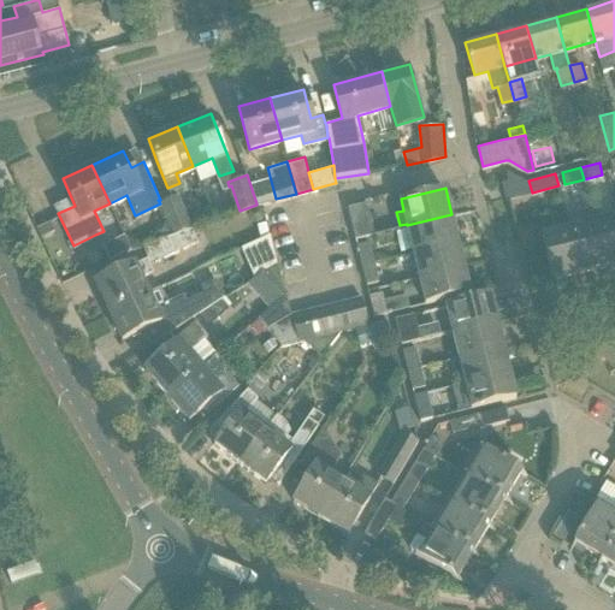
[(173,232),(191,226),(176,193),(160,200),(158,200),(160,203),(166,217),(173,231),(173,232)]
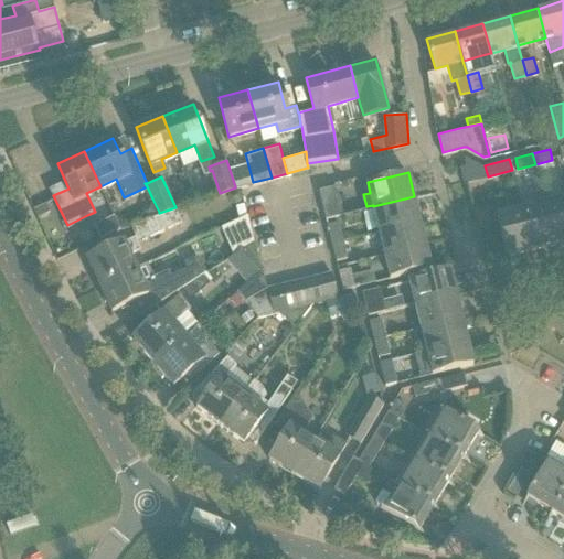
[(319,187),(327,215),(343,212),(336,183),(319,187)]
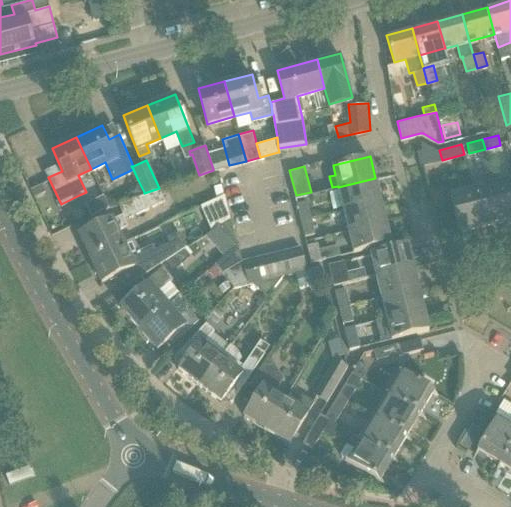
[(510,177),(493,182),(502,220),(510,216),(510,177)]
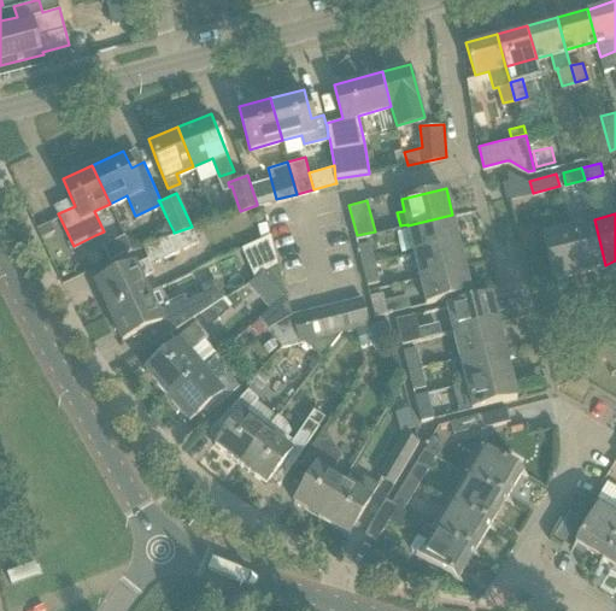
[(414,250),(458,239),(452,215),(408,225),(414,250)]
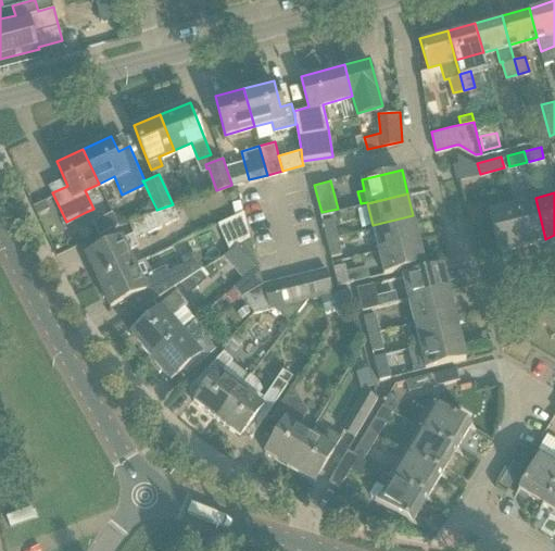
[(143,199),(140,207),(144,214),(156,209),(150,196),(143,199)]
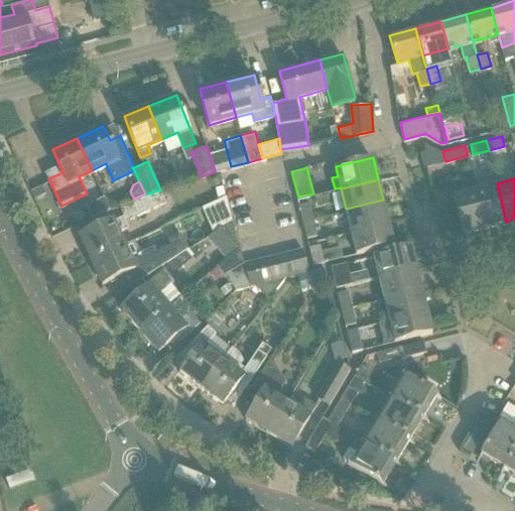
[(42,182),(30,188),(34,197),(45,190),(42,182)]
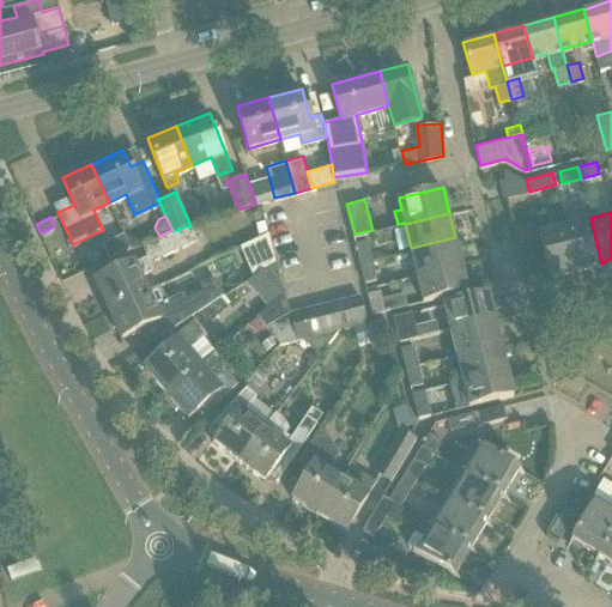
[(565,225),(576,268),(601,263),(591,218),(565,225)]
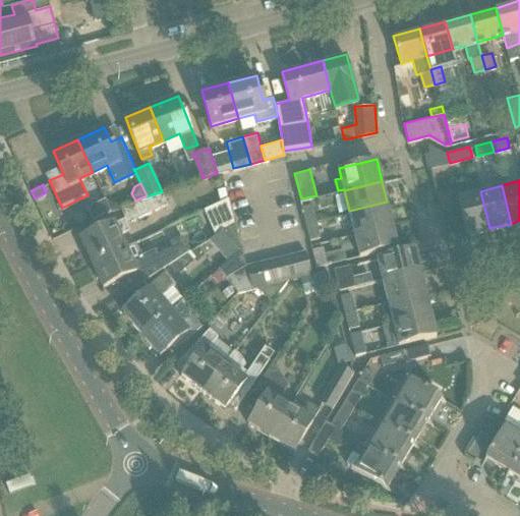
[(162,191),(147,196),(126,204),(131,219),(167,202),(162,191)]
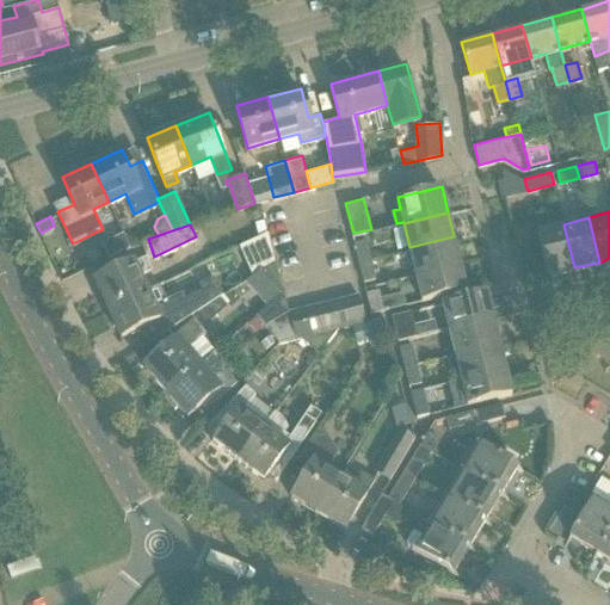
[(574,267),(564,224),(537,230),(549,275),(574,267)]
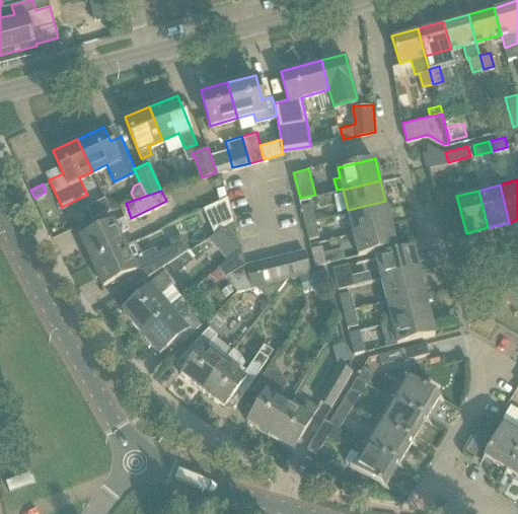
[(348,210),(353,231),(391,222),(385,201),(348,210)]
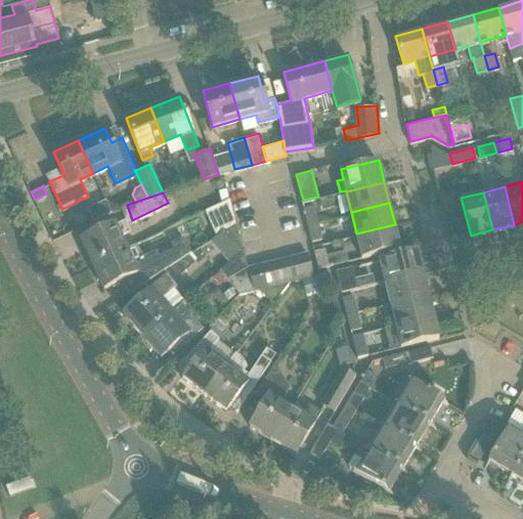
[(314,204),(304,207),(308,223),(318,221),(314,204)]
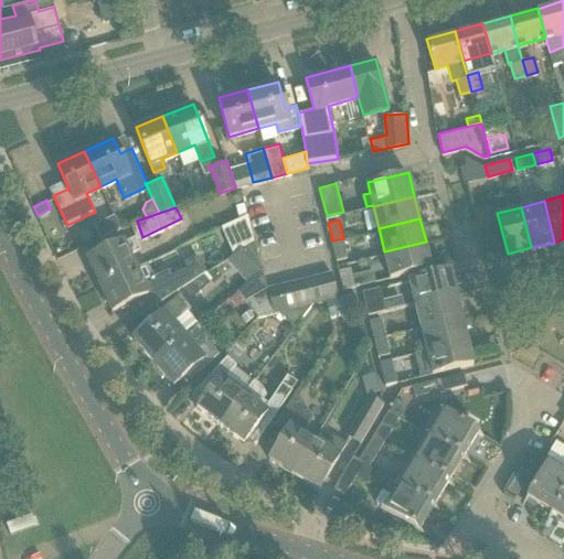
[(251,229),(229,239),(235,254),(254,243),(251,229)]
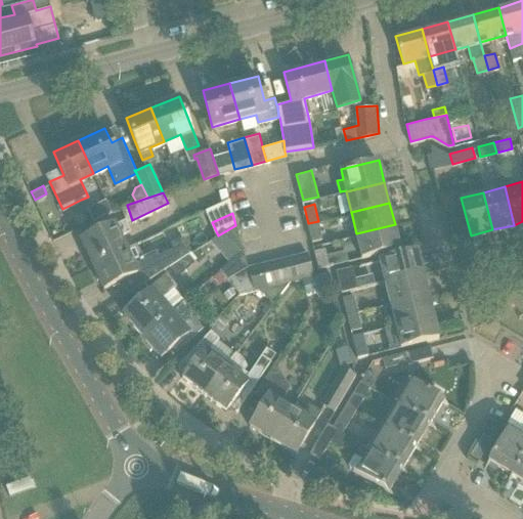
[(119,234),(131,229),(125,218),(81,239),(93,262),(112,254),(125,248),(119,234)]
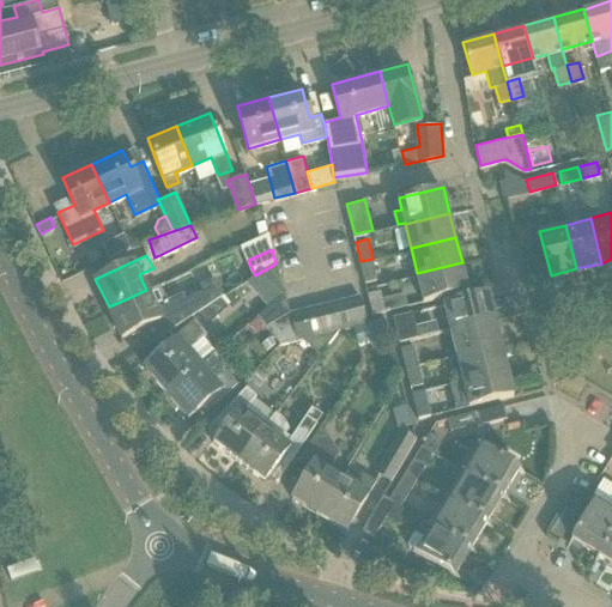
[(365,280),(377,278),(373,259),(361,261),(365,280)]
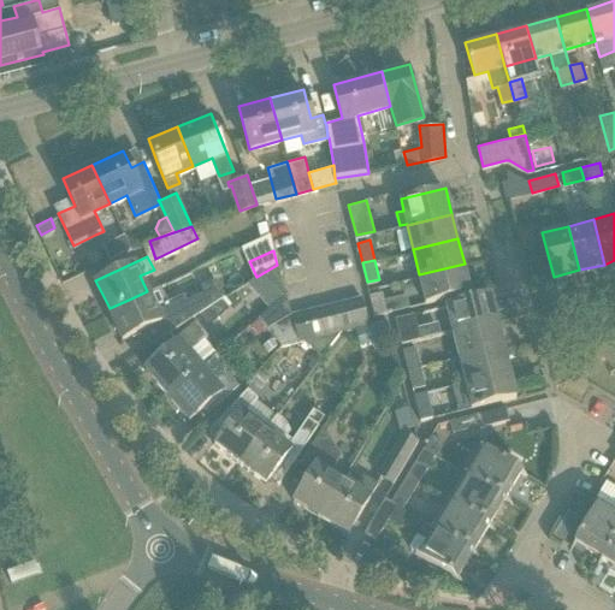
[(419,274),(426,300),(426,301),(471,290),(465,264),(419,274)]
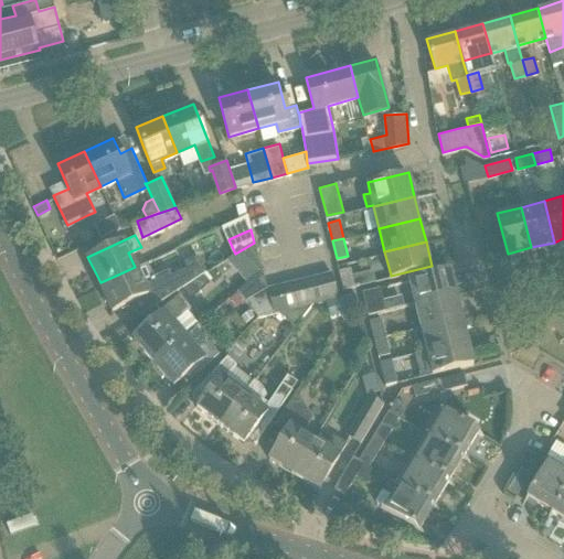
[(235,254),(227,258),(245,279),(261,267),(254,243),(235,254)]
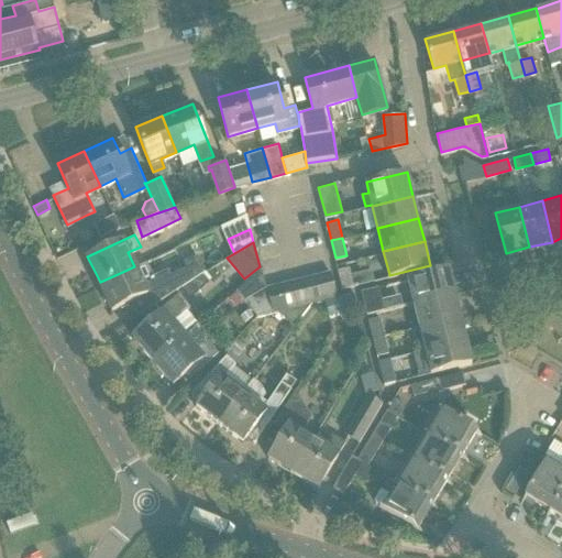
[(146,261),(134,266),(120,273),(100,282),(112,308),(142,294),(150,306),(183,285),(184,285),(205,272),(202,271),(205,270),(197,253),(184,259),(187,264),(171,272),(168,267),(153,274),(146,261)]
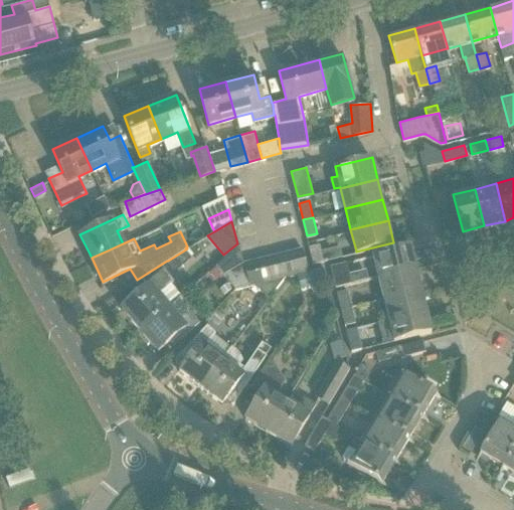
[(313,262),(343,253),(340,243),(321,247),(319,241),(309,243),(308,243),(313,262)]
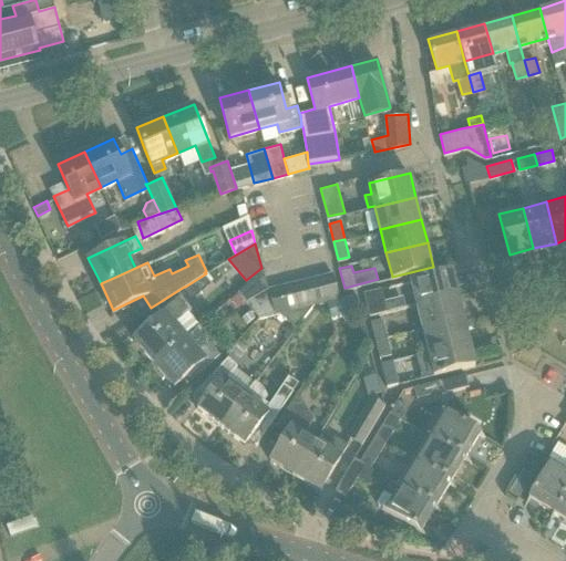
[(417,303),(458,292),(452,269),(411,279),(417,303)]
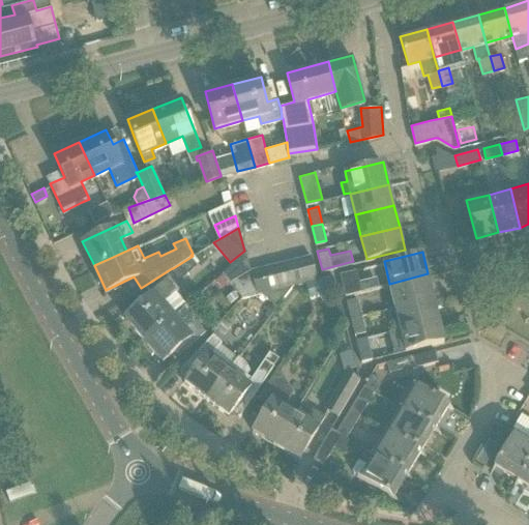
[(305,281),(318,278),(312,253),(299,256),(305,281)]
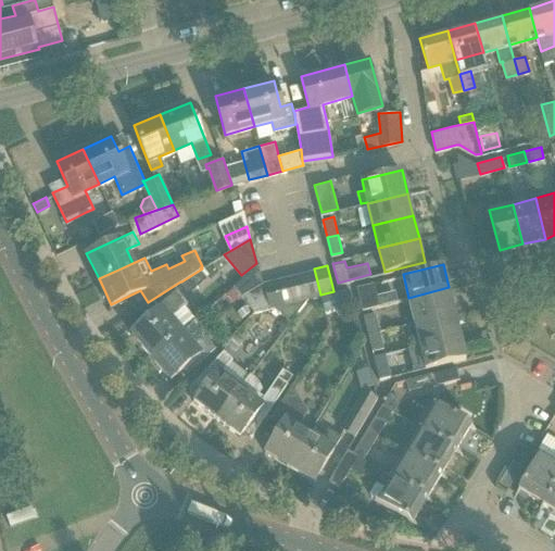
[(188,291),(207,276),(202,268),(181,282),(180,282),(188,291)]
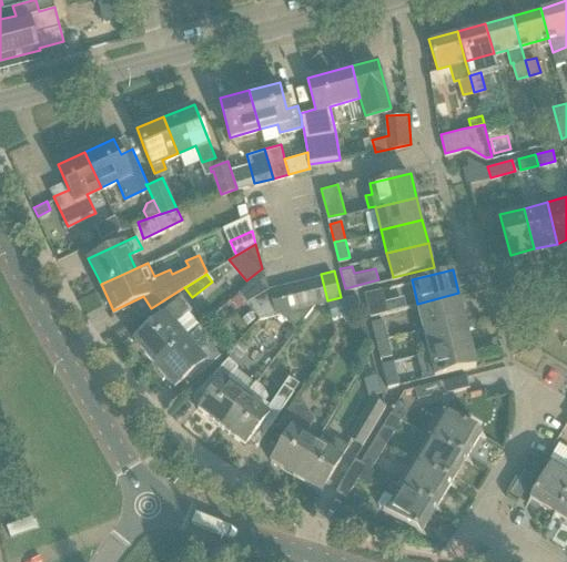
[(313,304),(327,300),(321,274),(313,276),(306,277),(313,304)]
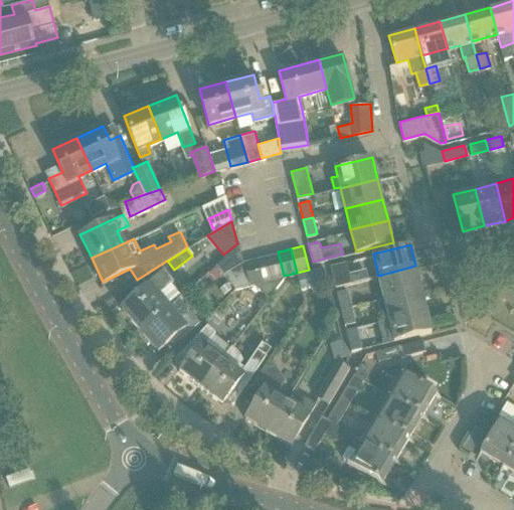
[(284,276),(278,251),(267,255),(273,279),(284,276)]
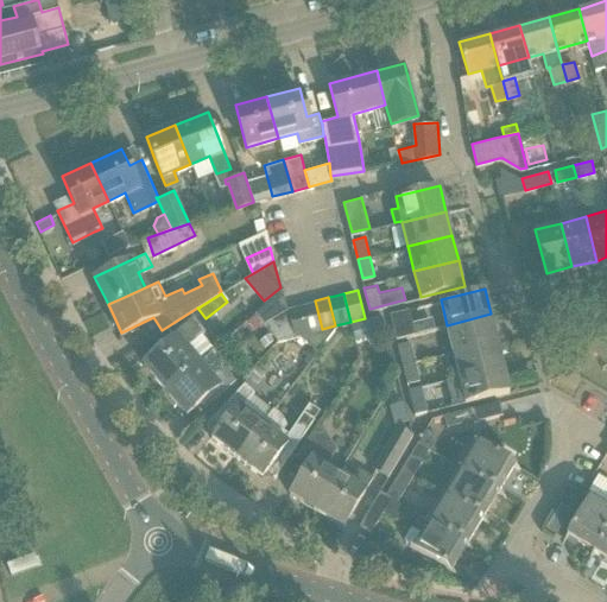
[(266,301),(254,310),(264,321),(277,312),(266,301)]
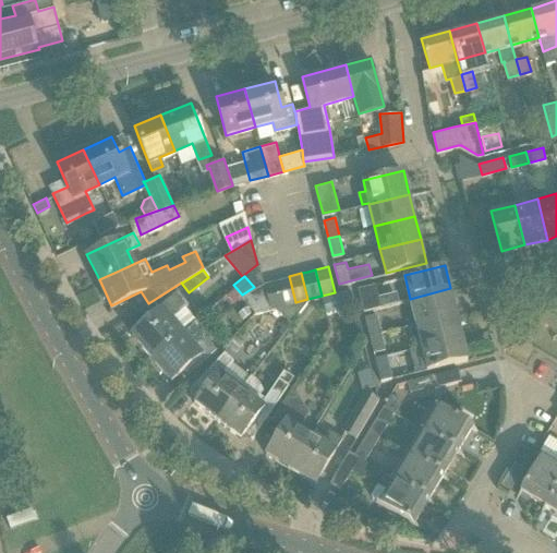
[(283,305),(295,302),(289,276),(277,279),(283,305)]
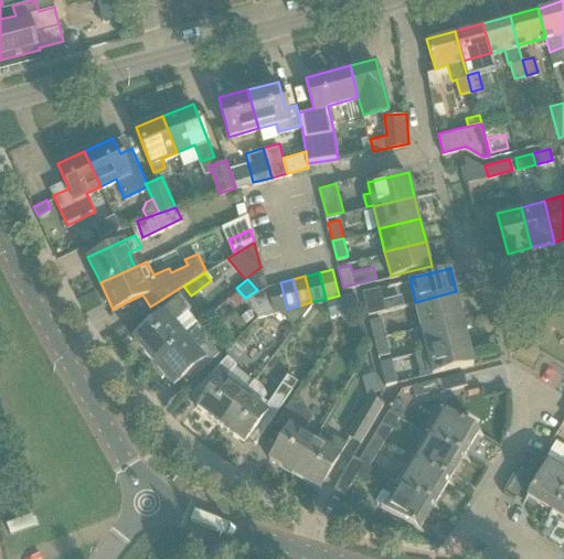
[(279,311),(287,309),(280,282),(267,286),(274,312),(279,311)]
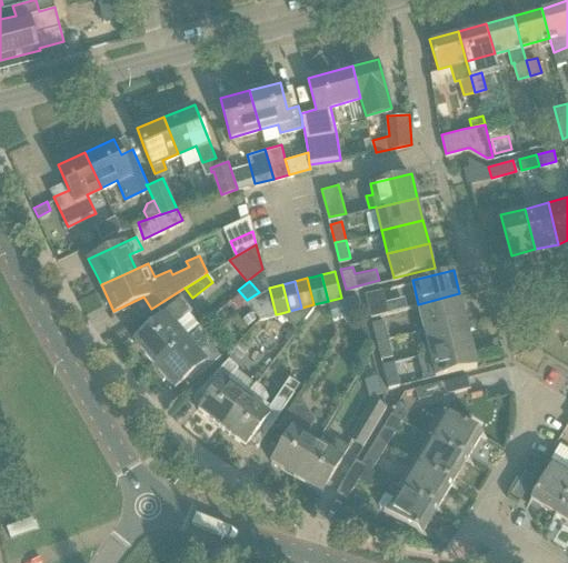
[(371,314),(388,309),(382,285),(365,291),(371,314)]
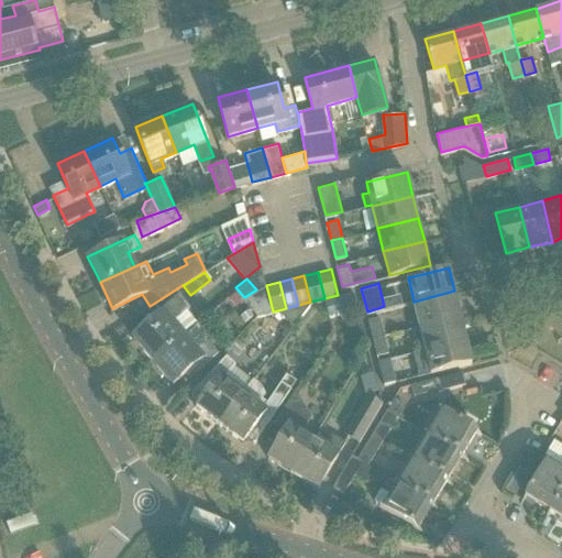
[(419,325),(461,314),(454,291),(414,302),(419,325)]
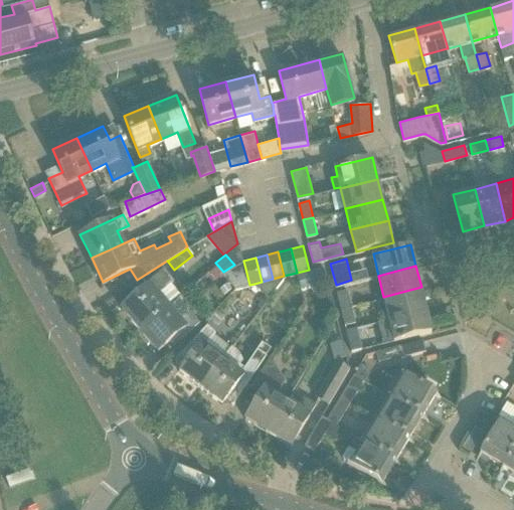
[(321,267),(309,270),(297,273),(301,288),(324,282),(321,267)]
